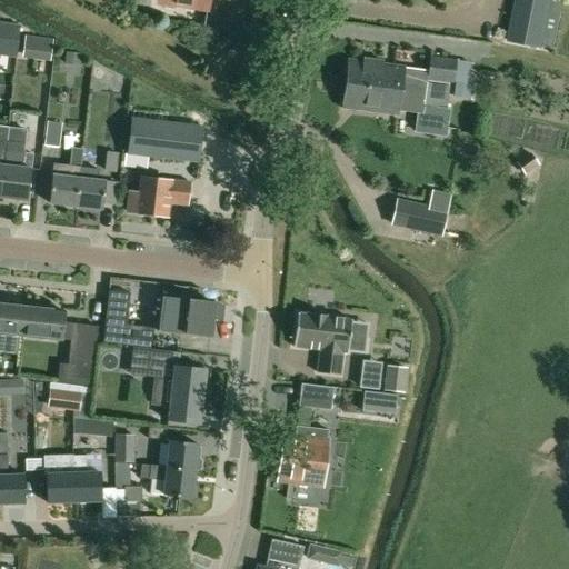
[(539,50),(549,0),(513,0),(505,42),(539,50)]
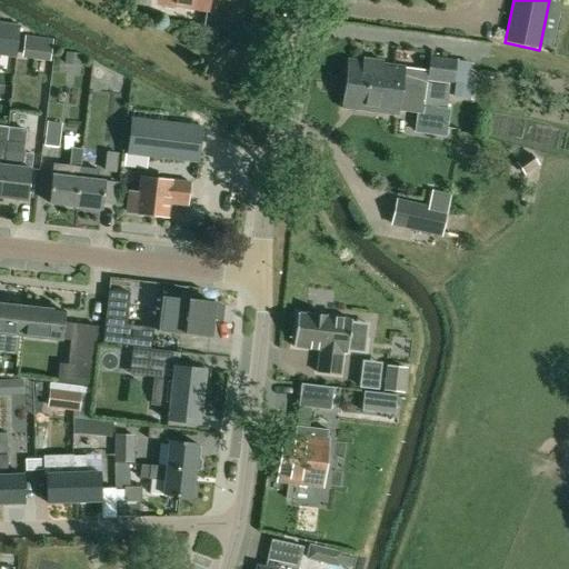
[(0,23),(0,40),(18,42),(20,27),(0,23)]
